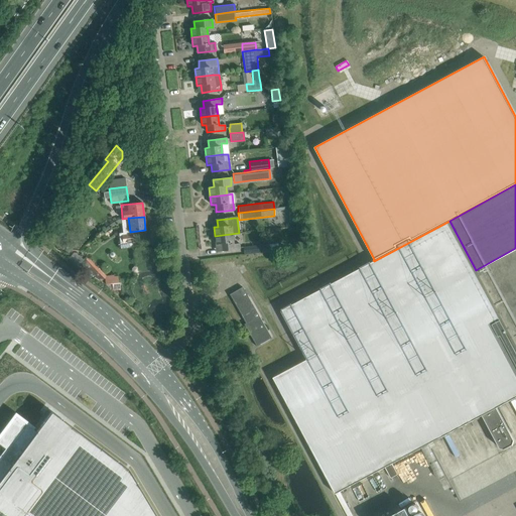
[(515,346),(511,337),(476,270),(449,221),(374,261),(281,310),(307,360),(273,377),(336,494),(385,468),(392,464),(483,415),(500,447),(504,449),(513,444),(514,440),(497,408),(515,397),(515,346)]
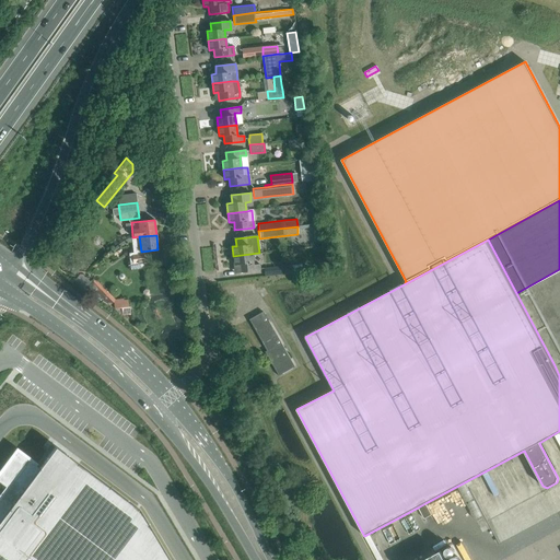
[(142,254),(132,255),(133,264),(143,263),(142,254)]
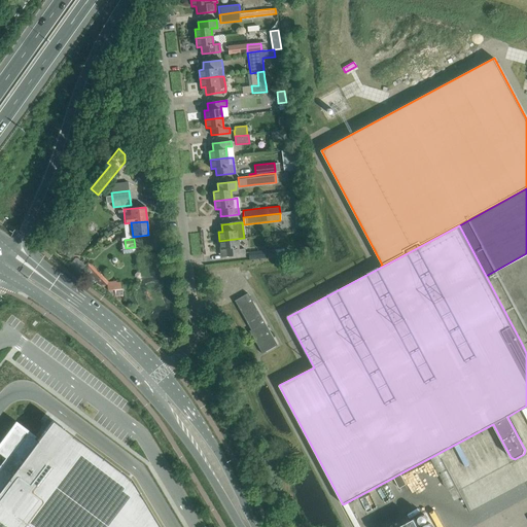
[(236,239),(219,241),(220,249),(224,249),(225,256),(236,255),(243,254),(243,248),(237,248),(236,239)]
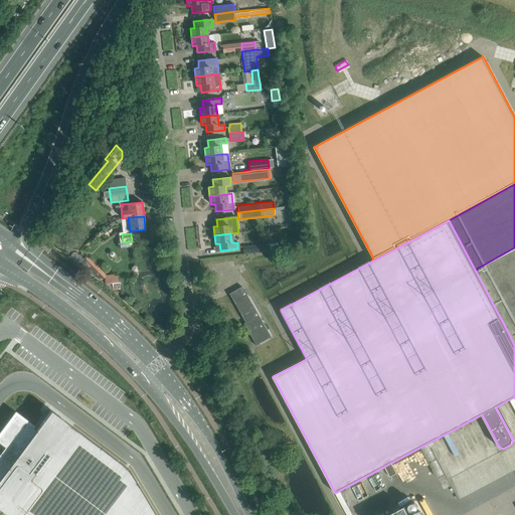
[(269,243),(242,246),(243,254),(279,250),(278,244),(269,245),(269,243)]
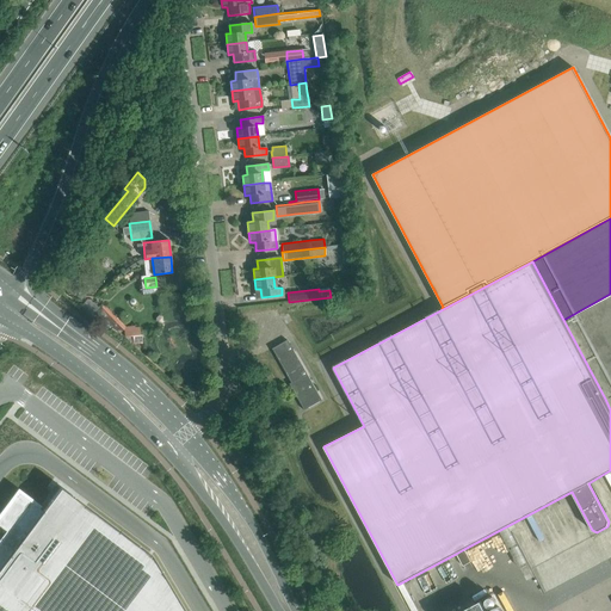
[(610,395),(610,294),(563,320),(605,399),(610,395)]
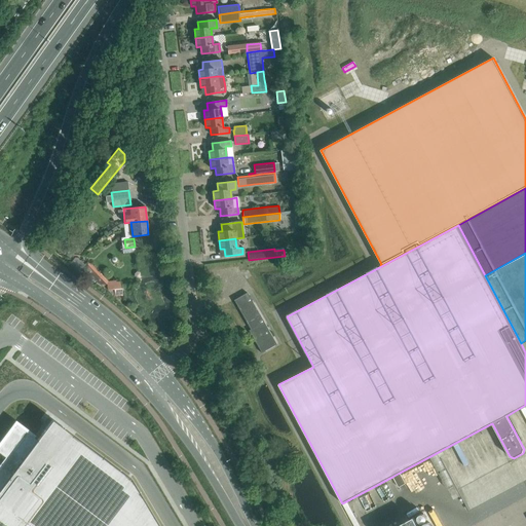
[(88,264),(82,271),(103,289),(109,283),(88,264)]
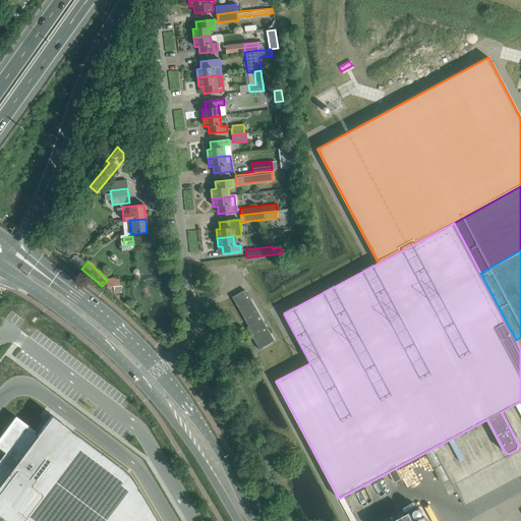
[(244,290),(231,297),(246,324),(259,315),(244,290)]
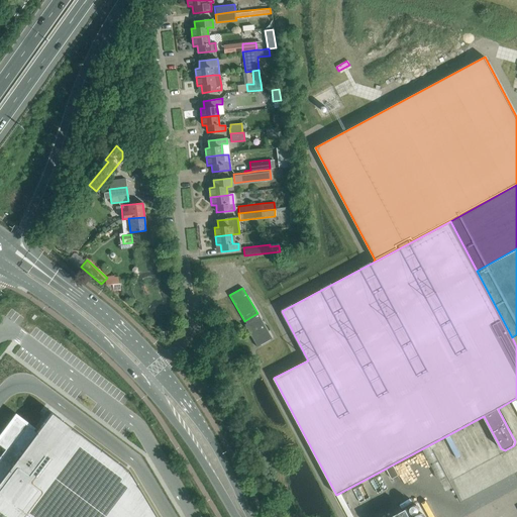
[(257,313),(244,321),(245,324),(244,325),(256,347),(272,338),(257,313)]
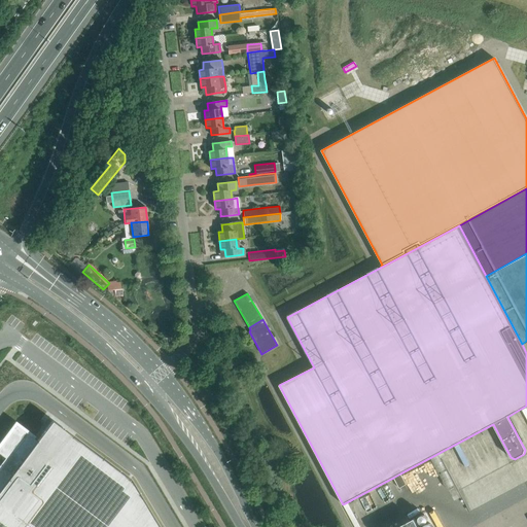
[(0,526),(159,526),(132,480),(51,420),(37,440),(15,424),(0,445),(0,526)]
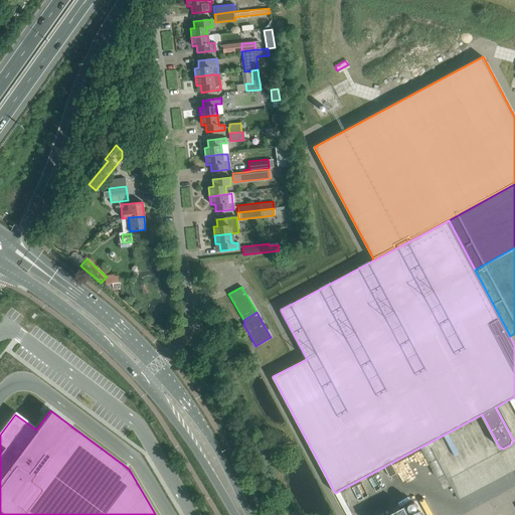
[(391,463),(384,467),(390,477),(397,473),(391,463)]
